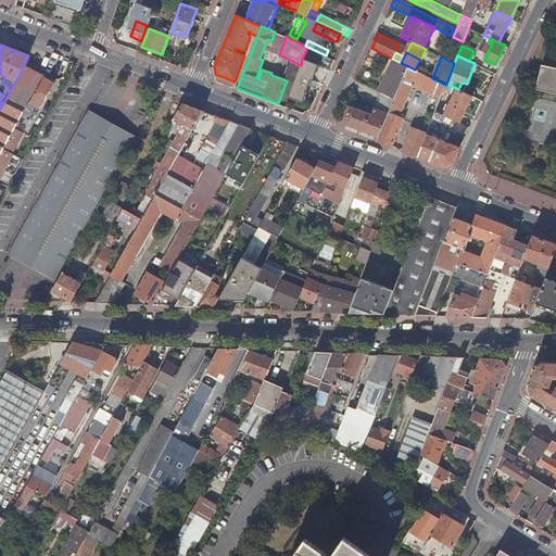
[(302,59),(301,65),(289,97),(303,101),(311,79),(312,80),(318,64),(302,59)]
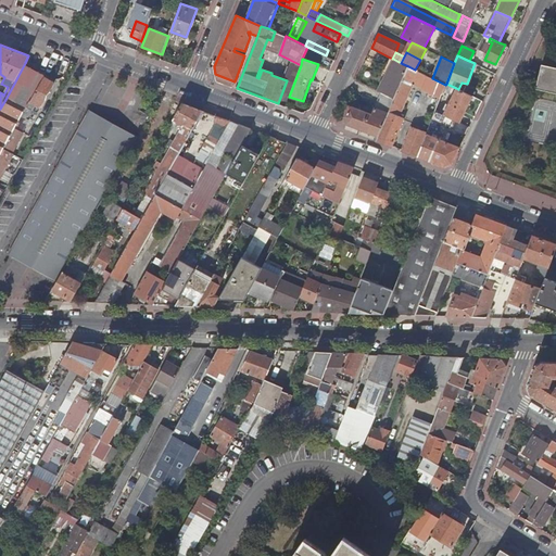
[(393,59),(379,91),(381,92),(394,99),(408,66),(401,63),(393,59)]
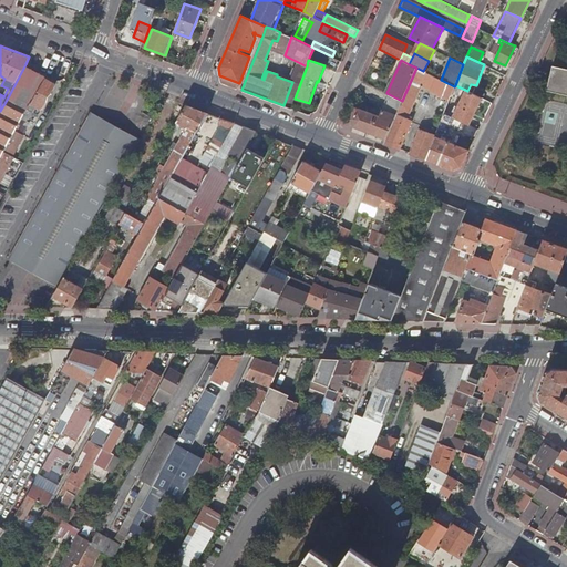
[(26,64),(7,100),(27,111),(45,75),(26,64)]
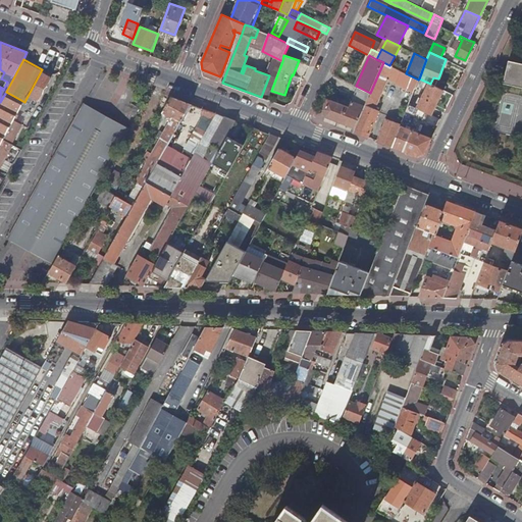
[(521,63),(509,60),(504,84),(521,88),(521,63)]
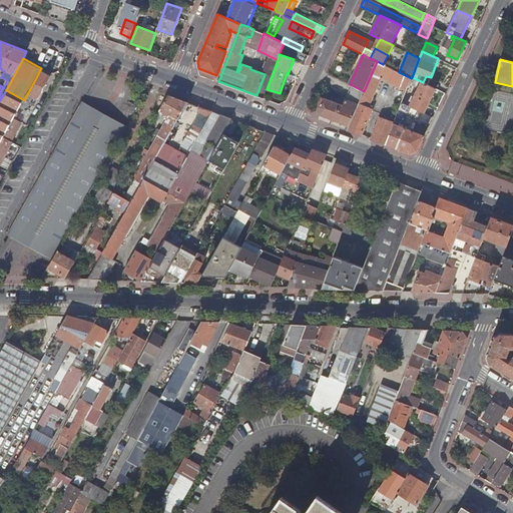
[(349,125),(348,130),(362,135),(370,114),(366,112),(381,77),(389,80),(394,69),(383,64),(377,61),(364,91),(349,125)]
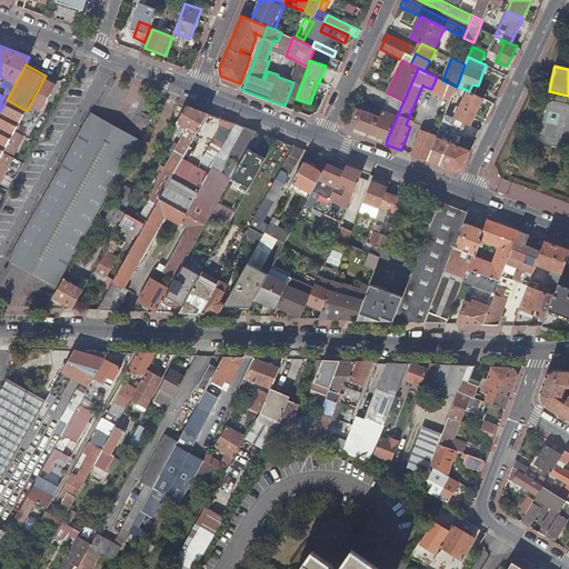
[(46,76),(27,111),(22,119),(27,121),(29,119),(30,120),(33,112),(35,112),(37,107),(41,110),(58,82),(46,76)]
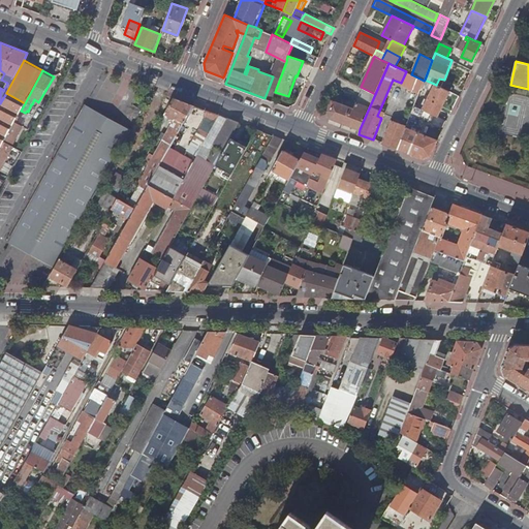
[(406,71),(401,83),(401,86),(418,93),(424,81),(411,74),(406,71)]
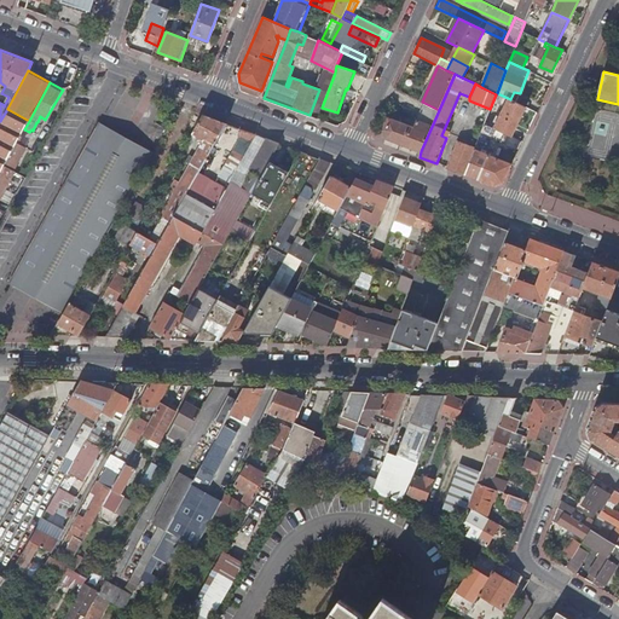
[(510,99),(508,98),(493,128),(505,134),(512,137),(526,106),(510,99)]
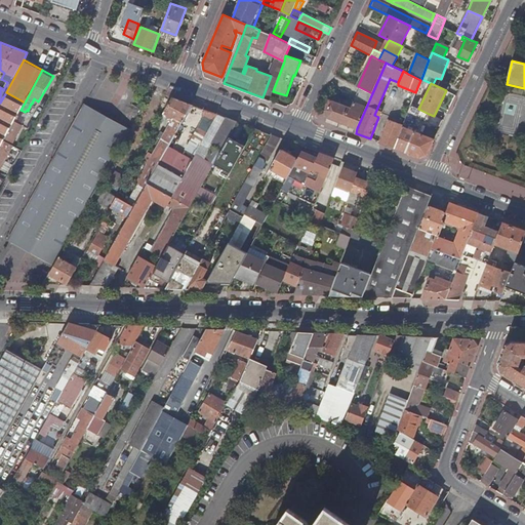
[(327,117),(357,128),(372,93),(360,87),(351,109),(329,101),(325,110),(327,117)]
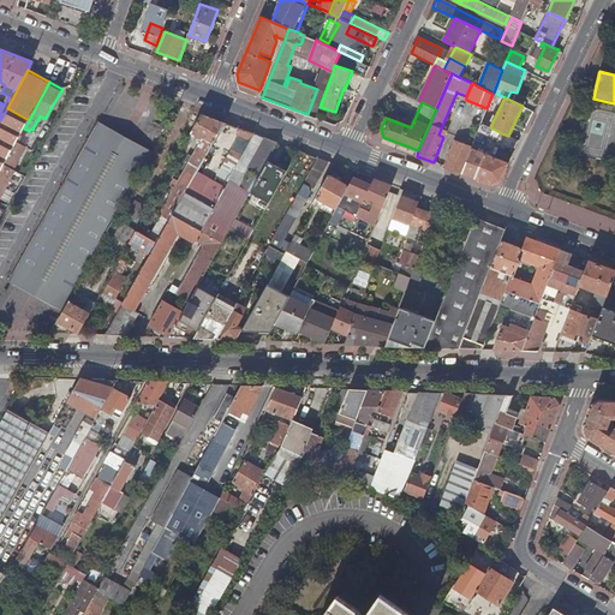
[(7,108),(0,120),(0,172),(1,171),(5,165),(17,142),(24,129),(29,120),(7,108)]
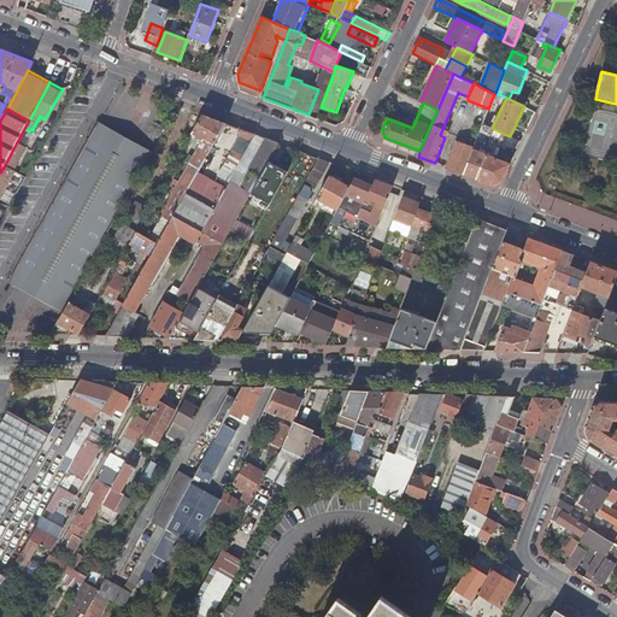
[(171,221),(174,216),(186,193),(198,174),(225,123),(203,115),(189,140),(194,142),(198,136),(201,139),(198,144),(200,145),(193,158),(189,157),(186,162),(189,164),(180,183),(176,181),(171,188),(175,191),(162,215),(171,221)]
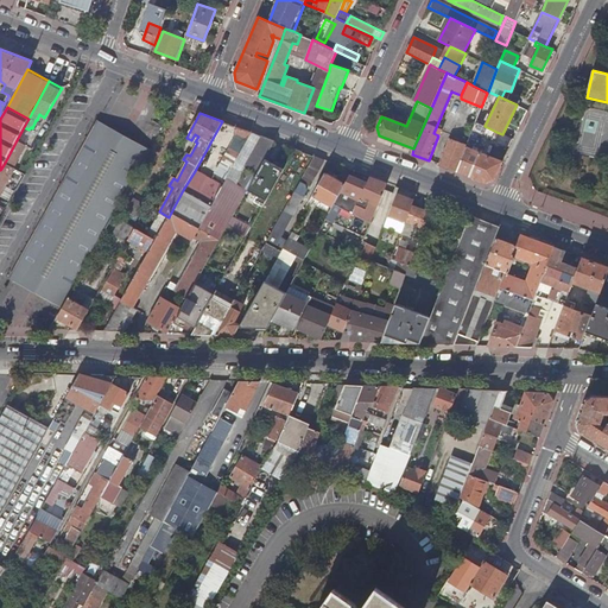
[(147,154),(151,150),(99,121),(96,126),(97,126),(97,127),(147,154)]
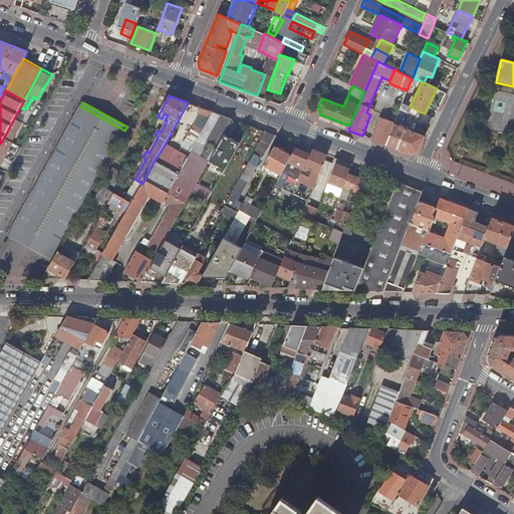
[(395,122),(386,145),(411,154),(418,152),(425,137),(412,132),(409,131),(410,126),(413,127),(420,111),(410,106),(402,102),(395,122)]
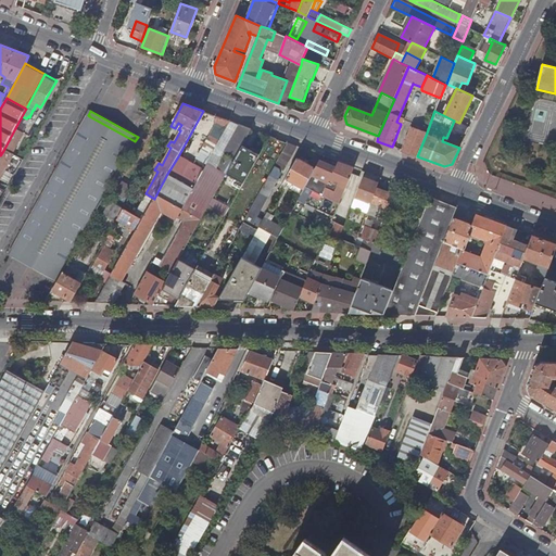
[(47,301),(51,294),(60,278),(62,273),(104,198),(139,137),(138,137),(135,141),(89,116),(89,115),(88,115),(12,250),(13,250),(13,249),(60,276),(57,281),(46,301),(47,301)]
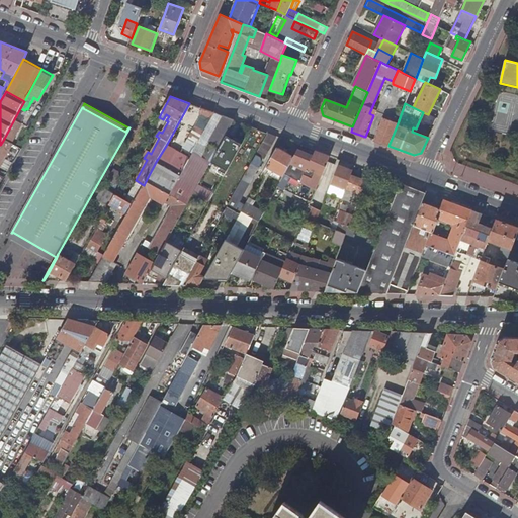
[(213,117),(216,113),(202,108),(200,112),(201,116),(211,120),(213,117)]
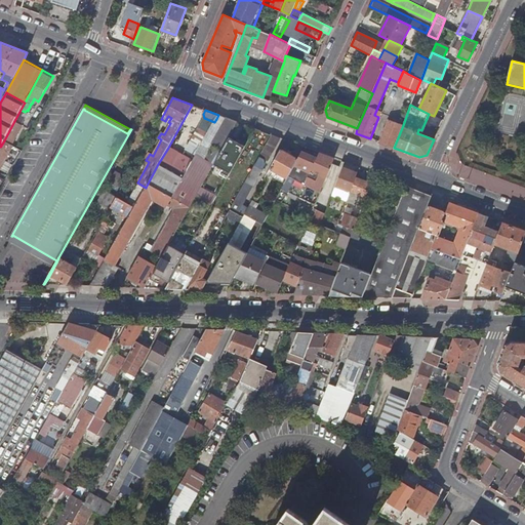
[(190,207),(196,196),(201,188),(238,121),(227,117),(224,123),(212,144),(214,145),(213,147),(206,159),(197,154),(193,161),(172,197),(190,207)]
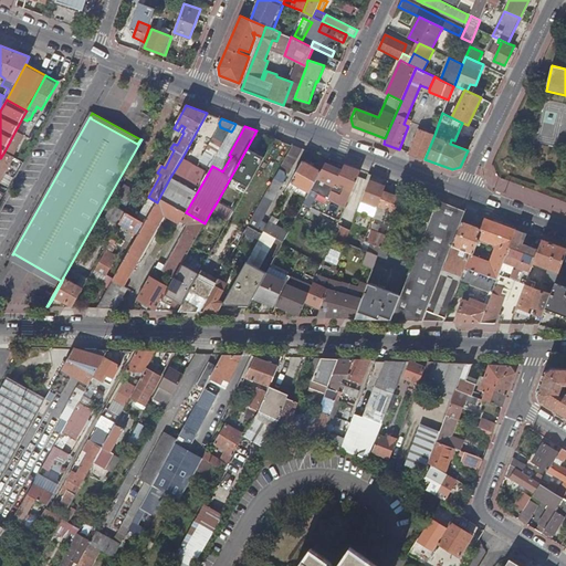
[(229,155),(241,133),(233,128),(231,132),(229,136),(217,156),(212,166),(222,171),(230,158),(227,157),(229,155)]
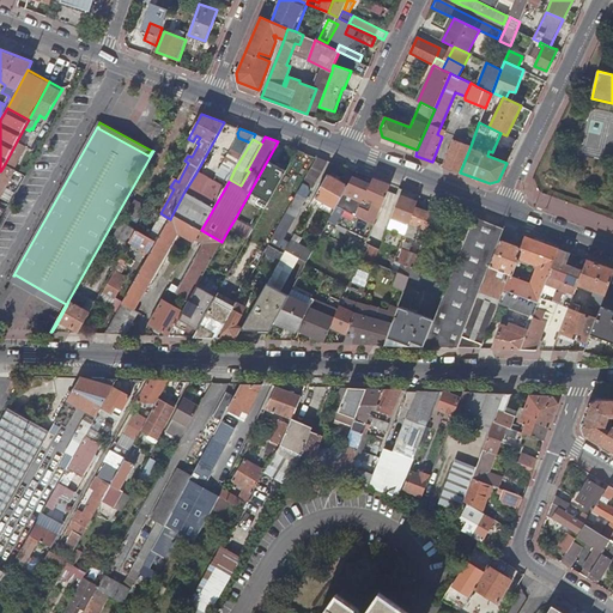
[(222,162),(235,169),(248,147),(234,140),(222,162)]
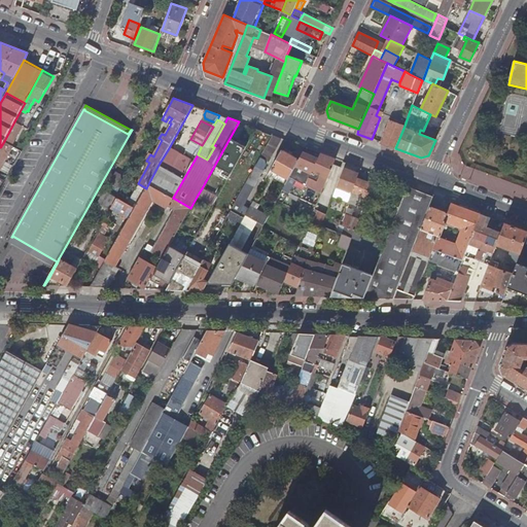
[(389,120),(381,143),(395,148),(405,126),(389,120)]
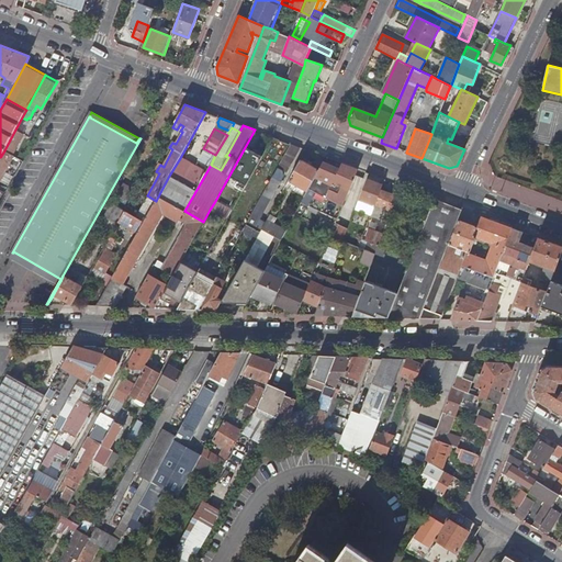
[(9,153),(12,155),(24,134),(15,130),(4,150),(9,153)]
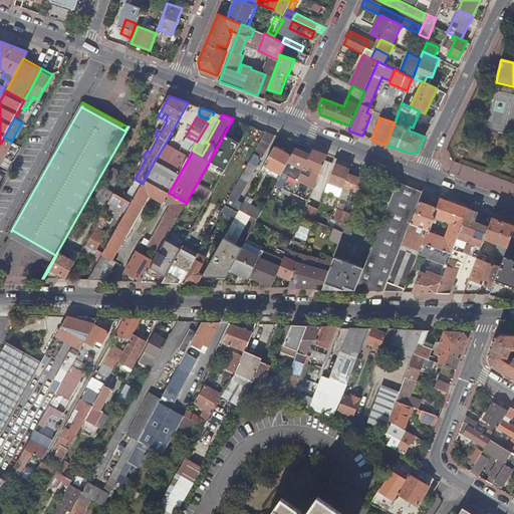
[(262,158),(275,135),(266,132),(254,154),(259,156),(262,158)]
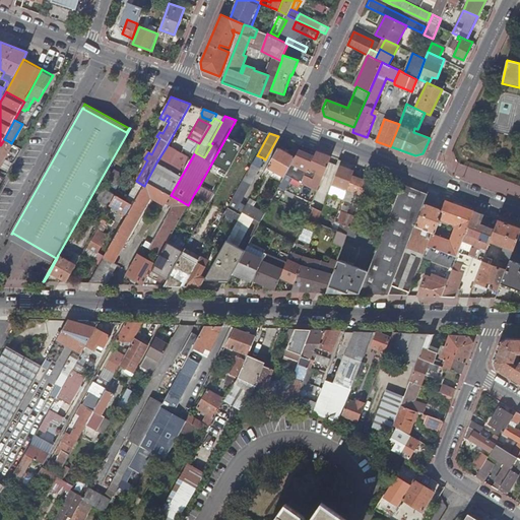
[(0,167),(12,143),(11,143),(8,141),(4,139),(1,144),(0,145),(0,167)]
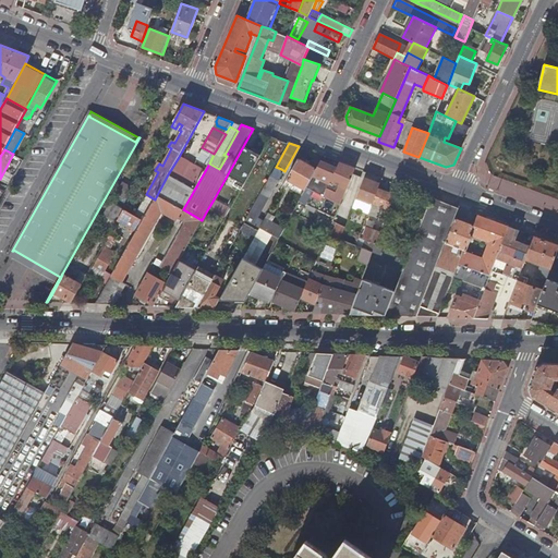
[(235,181),(244,185),(258,159),(249,154),(234,180),(235,181)]
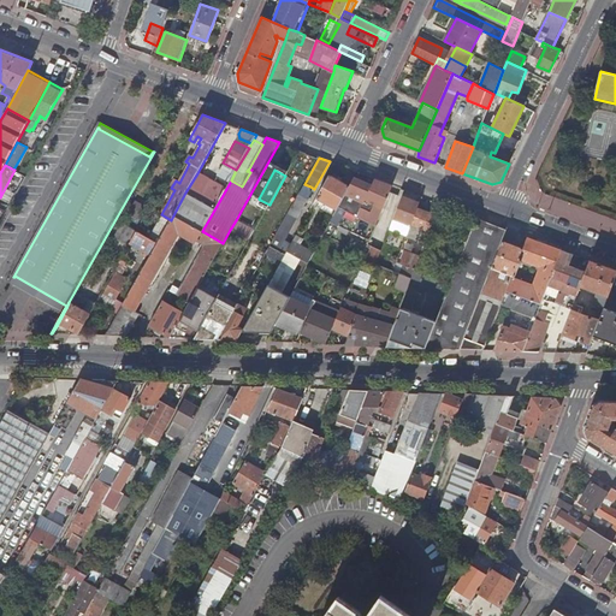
[(363,203),(374,179),(357,172),(350,187),(345,194),(337,209),(326,231),(347,238),(357,214),(363,203)]
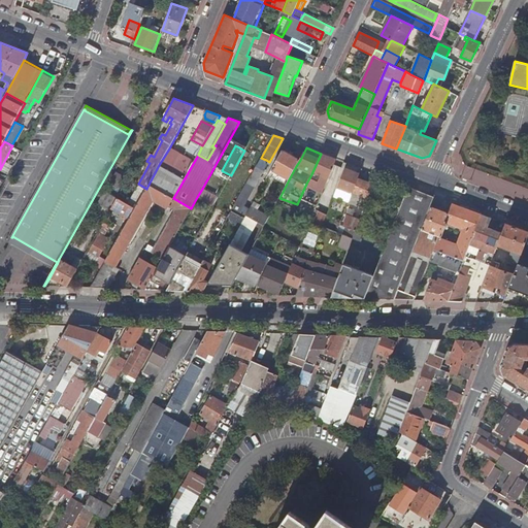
[(174,173),(184,157),(169,149),(159,165),(174,173)]
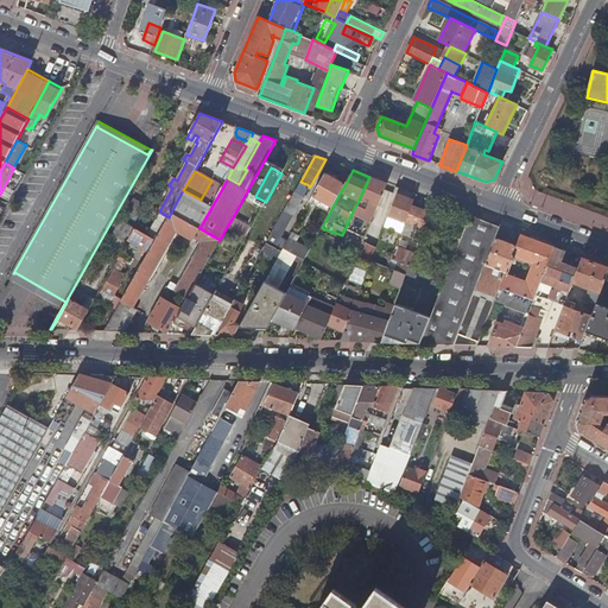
[(341,191),(346,184),(325,172),(312,196),(333,207),(341,191)]
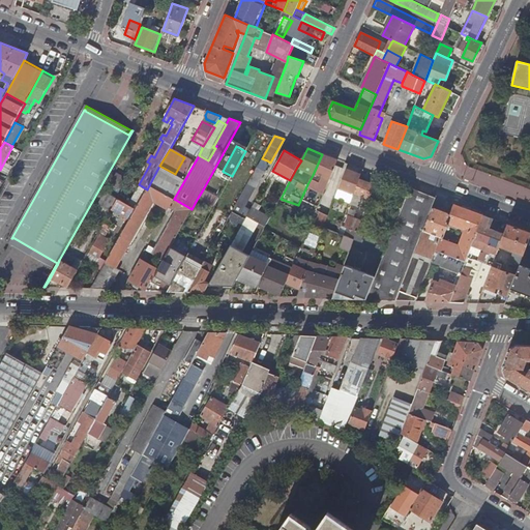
[(316,212),(337,159),(322,154),(313,175),(307,184),(298,205),(316,212)]
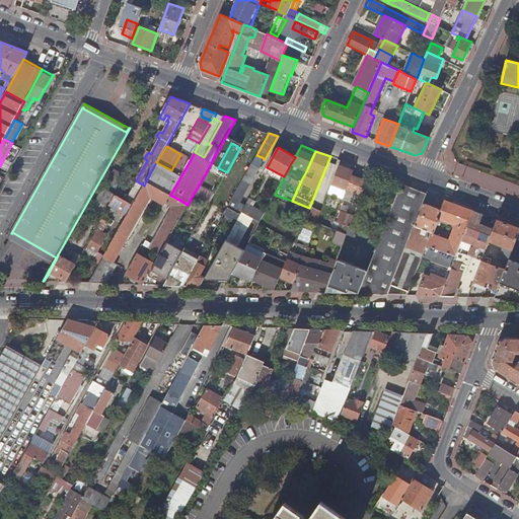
[(146,181),(170,195),(191,159),(180,154),(171,170),(156,162),(146,181)]
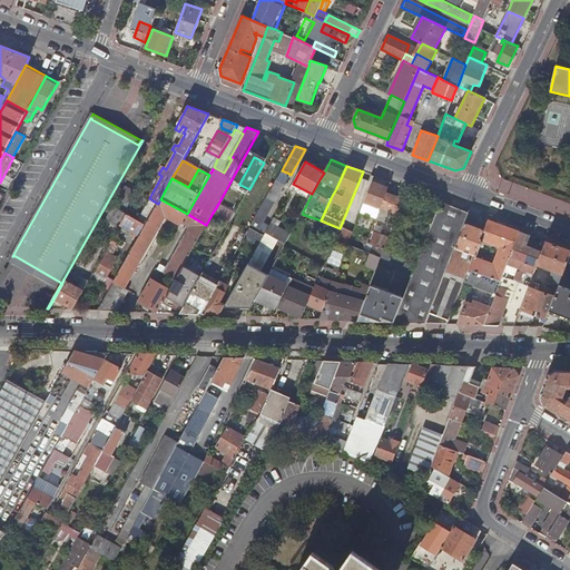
[(264,235),(265,233),(269,226),(264,223),(288,178),(287,173),(282,170),(251,227),(264,235)]
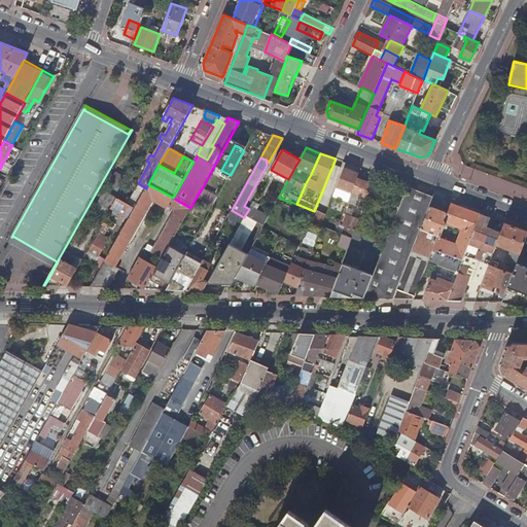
[(359,174),(344,168),(337,187),(352,192),(358,178),(359,174)]
